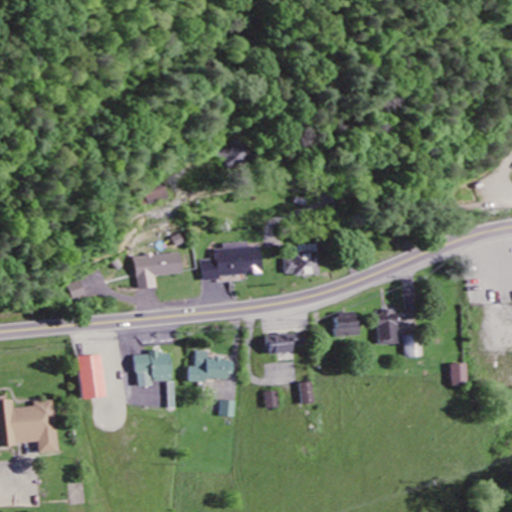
[(235,173),(252,153),(234,136),(216,156),(235,173)]
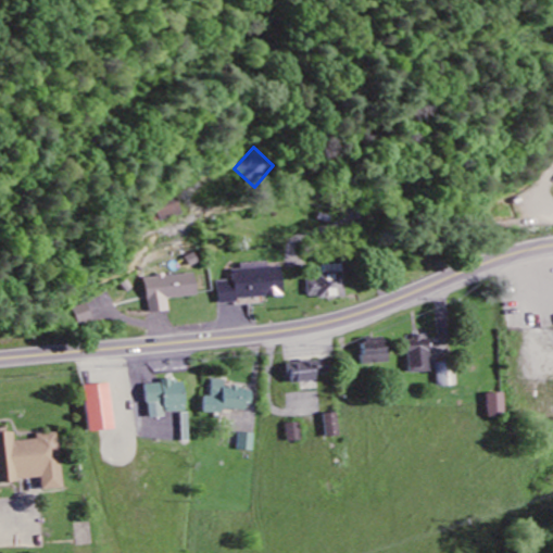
[(153,197),(158,218),(179,214),(175,193),(153,197)]
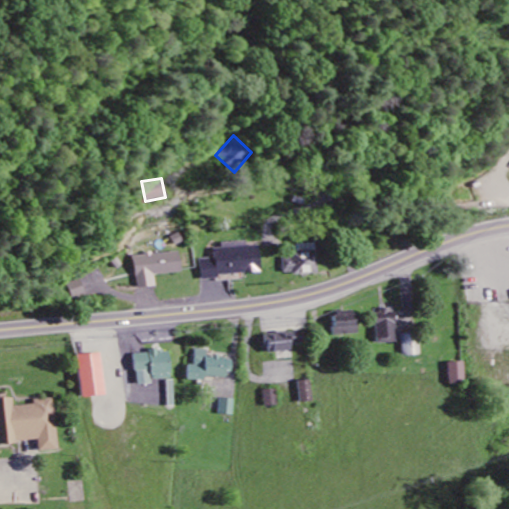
[(200,258),(200,275),(259,272),(257,244),(245,245),(245,240),(221,241),(222,247),(214,248),(214,257),(200,258)]
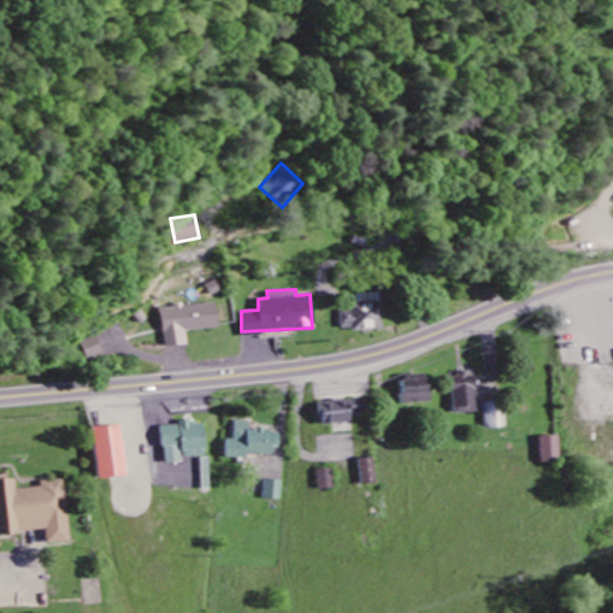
[(381,328),(379,292),(348,293),(348,307),(340,308),(340,329),(381,328)]
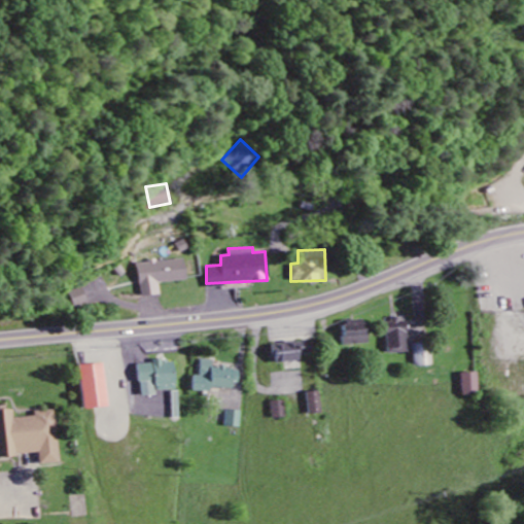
[(186,280),(185,257),(138,262),(141,295),(160,293),(159,282),(186,280)]
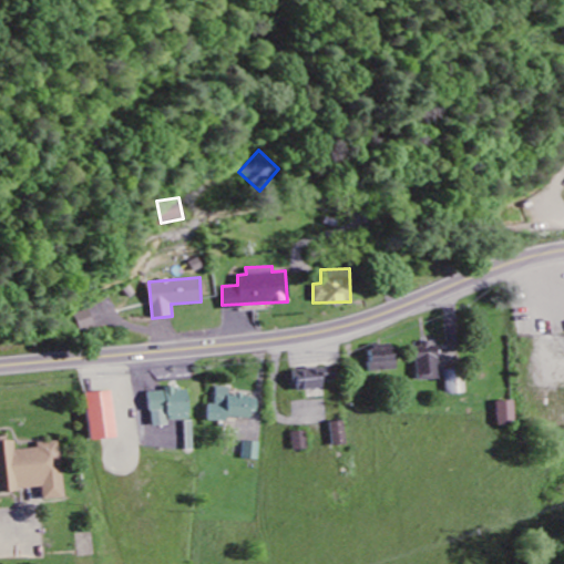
[(74,313),(80,331),(95,327),(90,308),(74,313)]
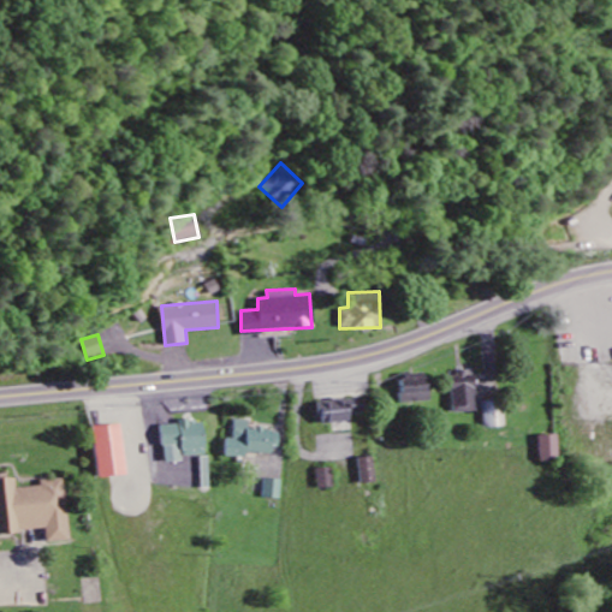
[(475,410),(471,370),(450,373),(453,411),(475,410)]
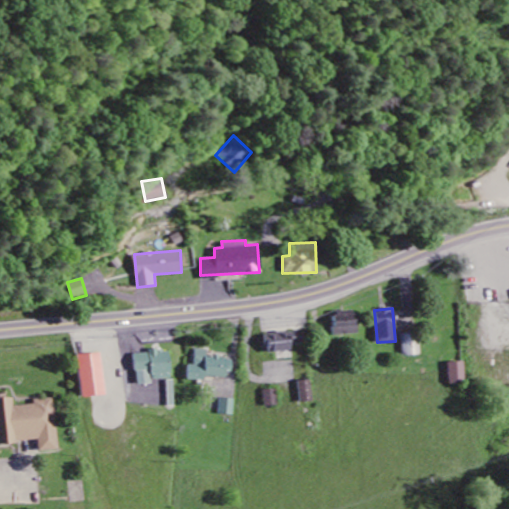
[(332,311),(333,334),(355,333),(354,310),(332,311)]
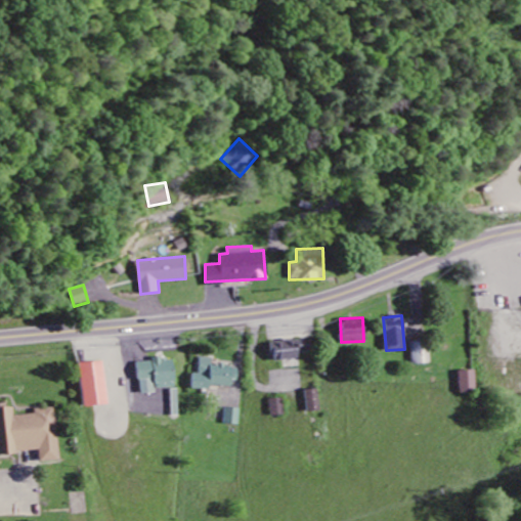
[(269,341),(270,359),(297,358),(296,351),(308,350),(307,338),(269,341)]
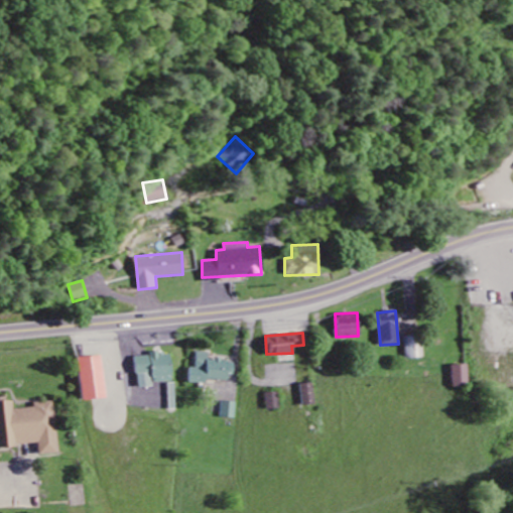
[(169,351),(147,352),(147,355),(135,356),(136,387),(151,387),(150,381),(170,381),(169,351)]
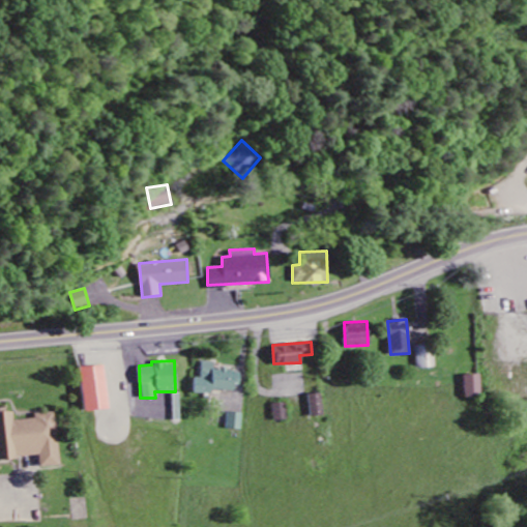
[(193,392),(210,393),(211,388),(233,389),(234,369),(213,368),(213,361),(202,360),(201,377),(194,377),(193,392)]
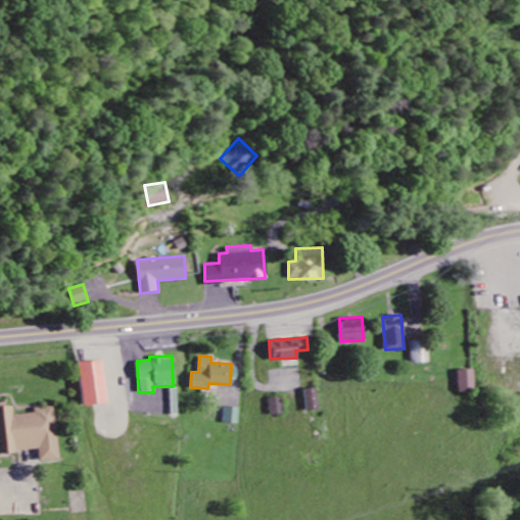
[(104,404),(102,361),(78,362),(81,405),(104,404)]
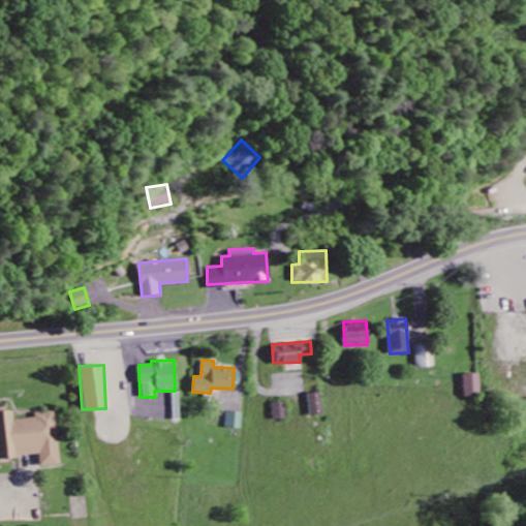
[(462,373),(463,397),(478,396),(477,373),(462,373)]
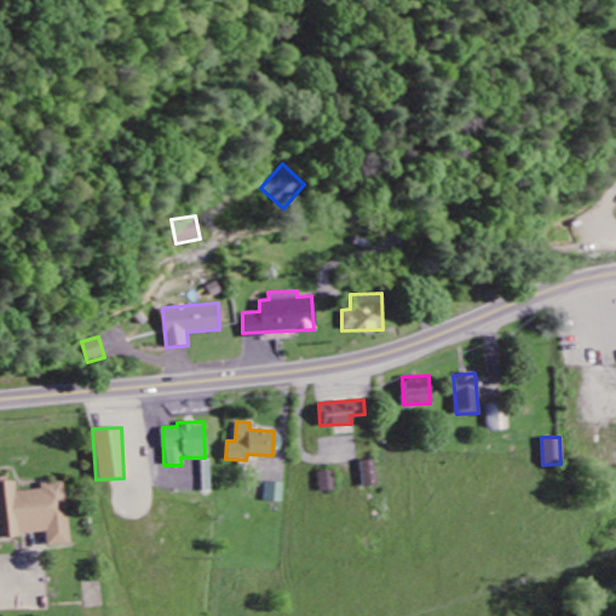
[(362,487),(376,484),(373,459),(358,460),(362,487)]
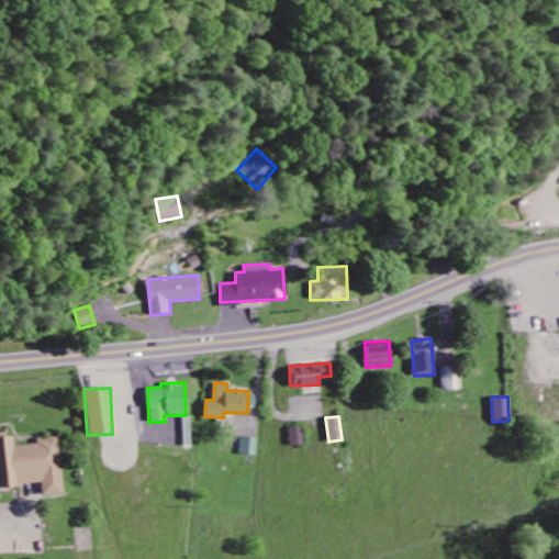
[(289,446),(303,444),(301,426),(287,428),(289,446)]
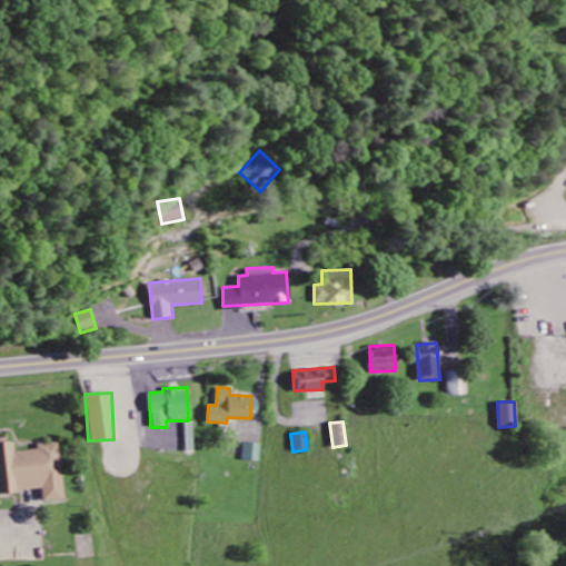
[(0,435),(5,435),(6,445),(15,444),(27,444),(26,438),(49,436),(55,493),(31,495),(30,482),(6,484),(6,490),(0,490),(0,435)]
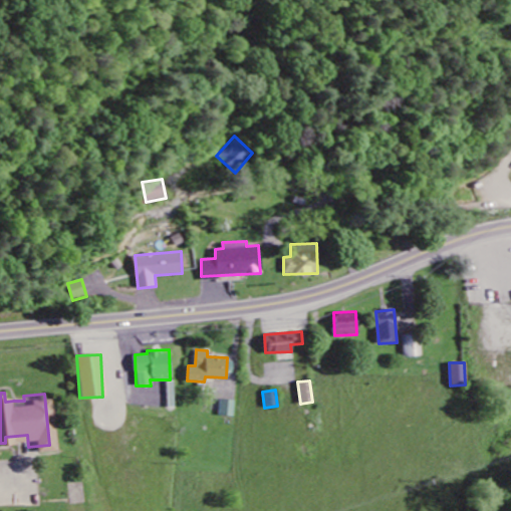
[(234,401),(220,399),(218,414),(232,416),(234,401)]
